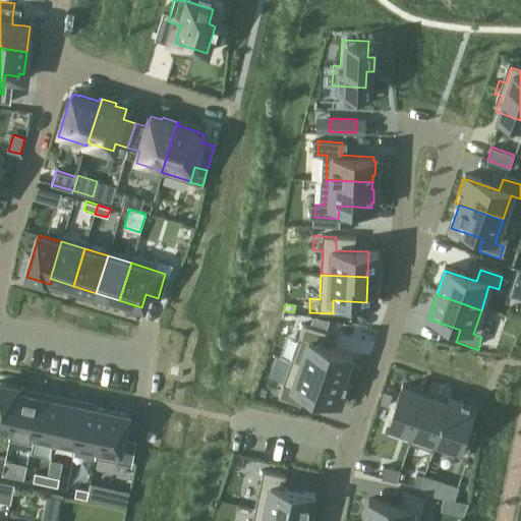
[(302,326),(298,338),(308,341),(299,365),(343,381),(351,356),(321,345),(325,334),(302,326)]
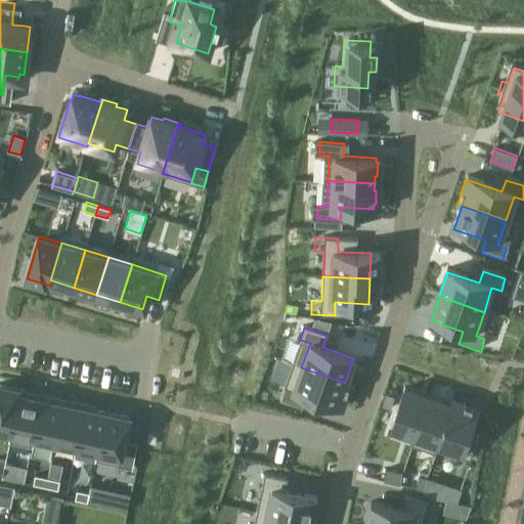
[(285,387),(279,400),(302,408),(306,396),(342,408),(350,384),(345,383),(301,367),(293,391),(285,387)]
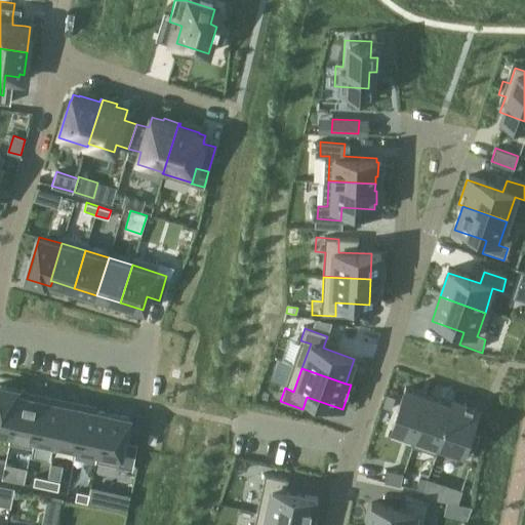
[(407,382),(391,427),(415,436),(431,391),(407,382)]
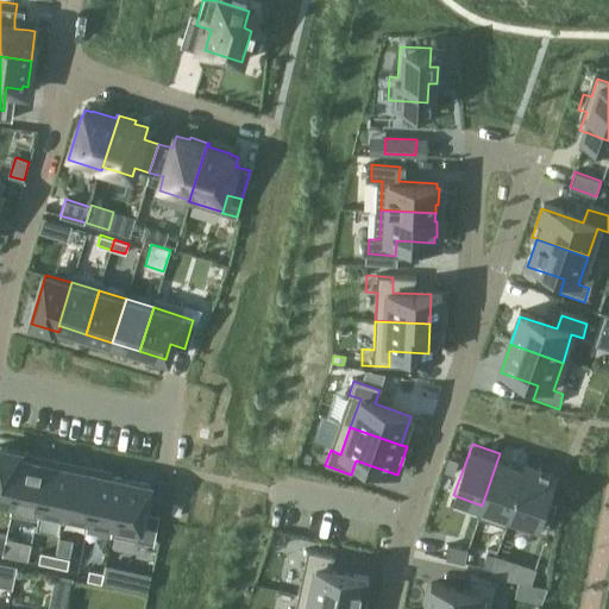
[(0,446),(0,498),(14,502),(24,458),(26,458),(27,452),(0,446)]
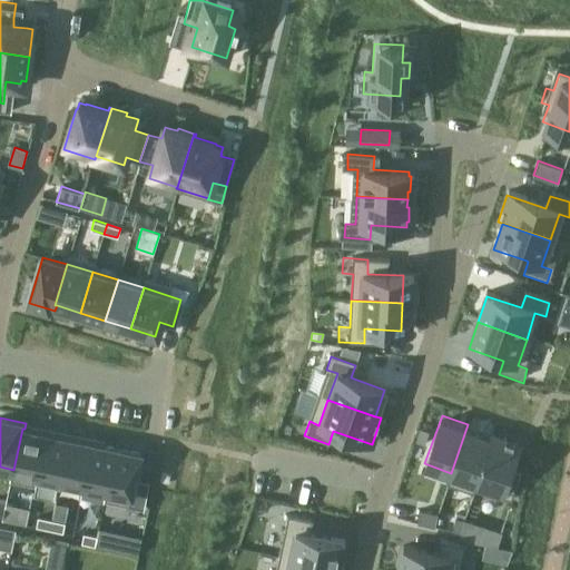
[(468,424),(451,473),(477,481),(491,438),(468,430),(469,424),(468,424)]
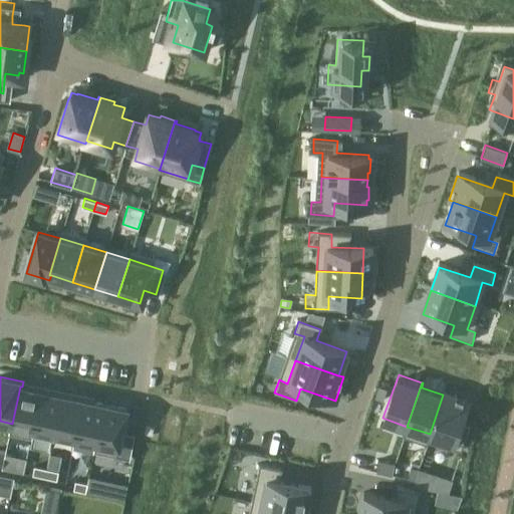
[(20,387),(12,424),(33,429),(41,391),(22,387),(20,387)]
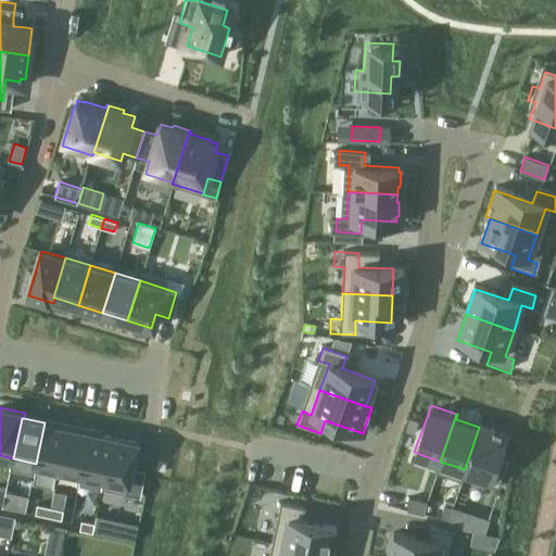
[(411,419),(406,431),(414,433),(417,421),(411,419)]
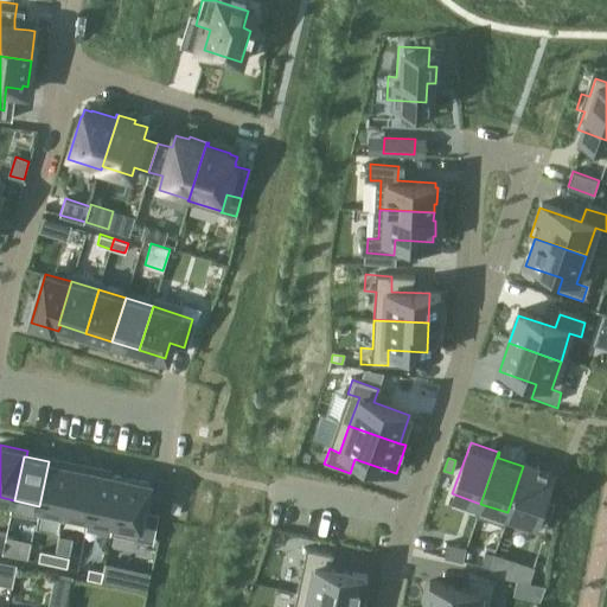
[(49,461),(39,506),(64,511),(74,467),(49,461)]
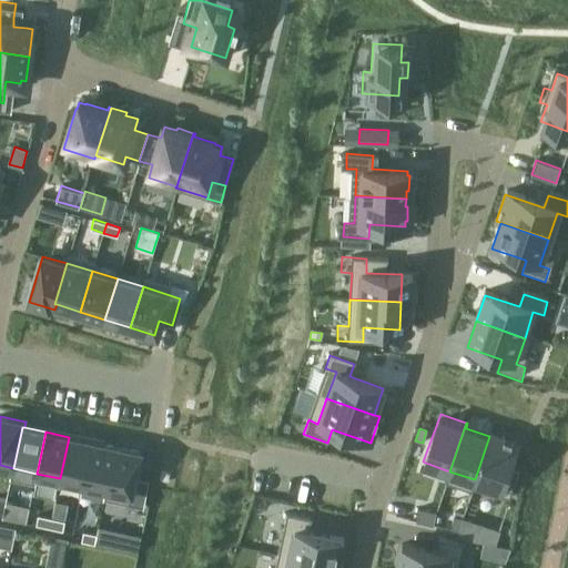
[(489,436),(475,479),(500,489),(500,492),(509,496),(515,479),(506,476),(516,445),(489,436)]
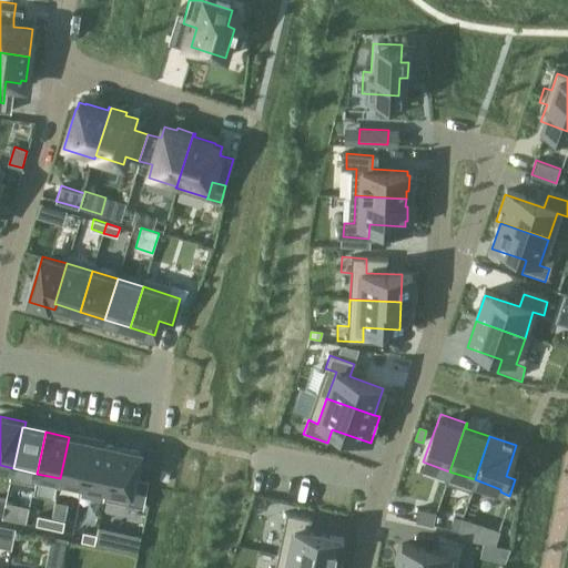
[(69,437),(60,478),(83,484),(92,442),(69,437)]
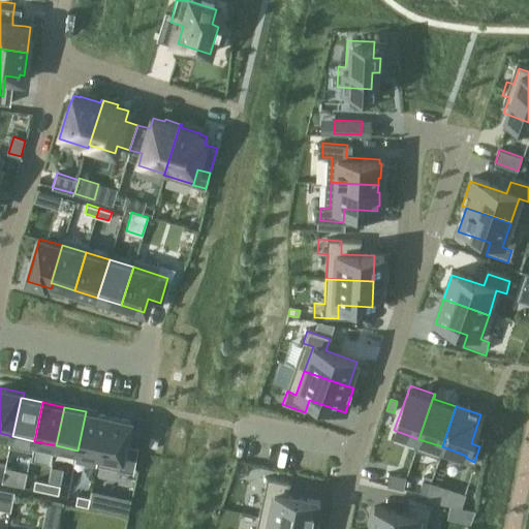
[(86,411),(78,450),(99,455),(107,416),(86,411)]
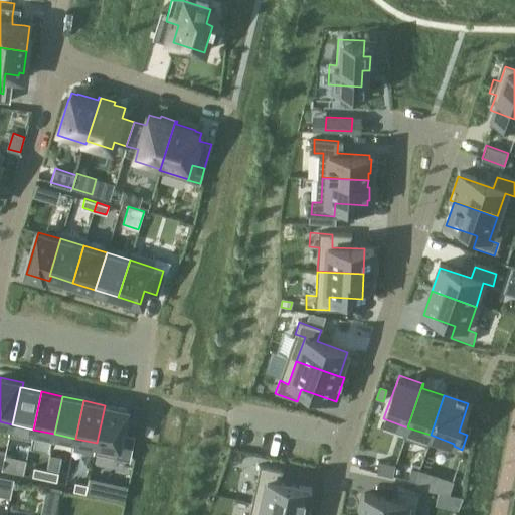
[(105,405),(97,443),(119,448),(132,451),(137,425),(124,422),(127,409),(105,405)]
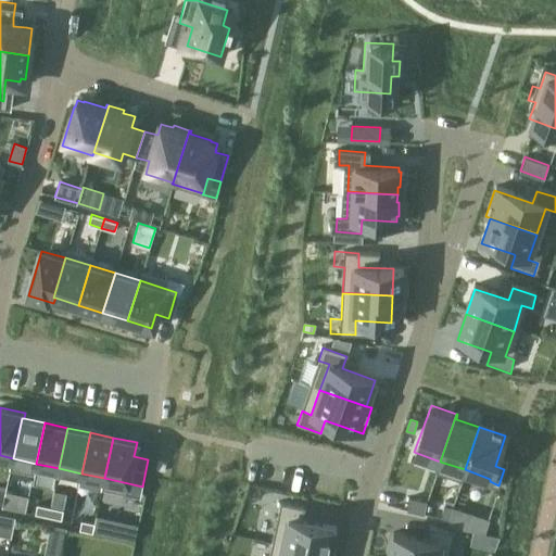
[(5,494),(3,506),(13,508),(16,494),(7,492),(5,494)]
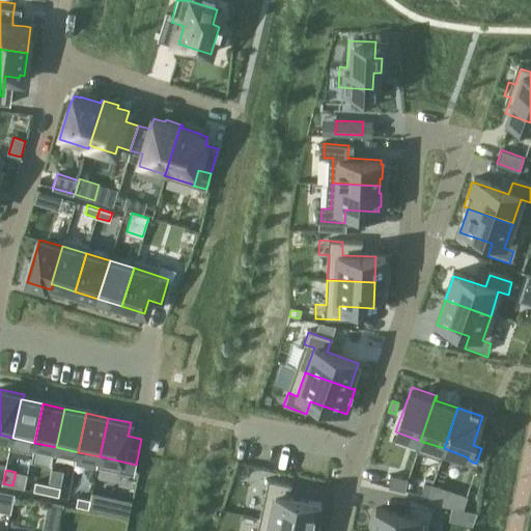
[(393,478),(391,486),(403,490),(404,481),(393,478)]
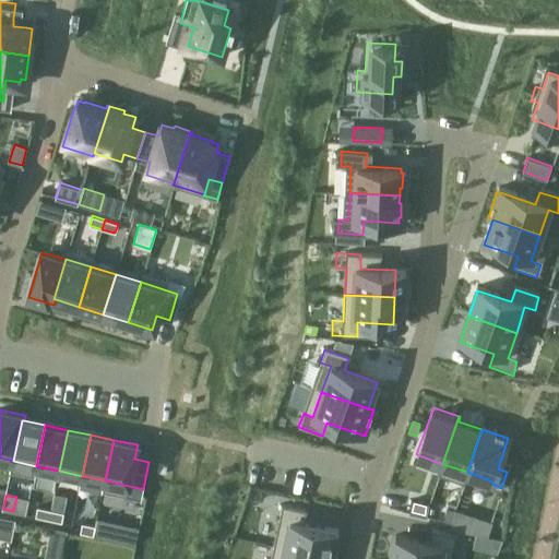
[(263,504),(260,519),(270,521),(264,547),(313,557),(319,531),(285,523),(287,510),(263,504)]
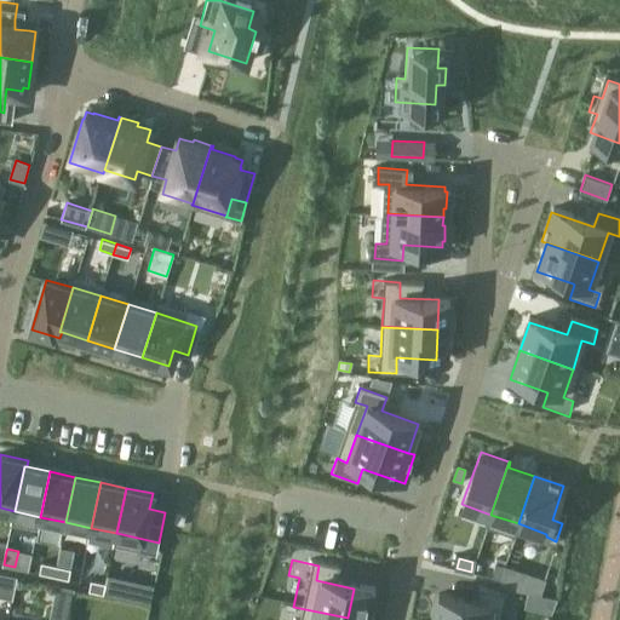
[(41,562),(39,573),(53,575),(56,566),(41,562)]
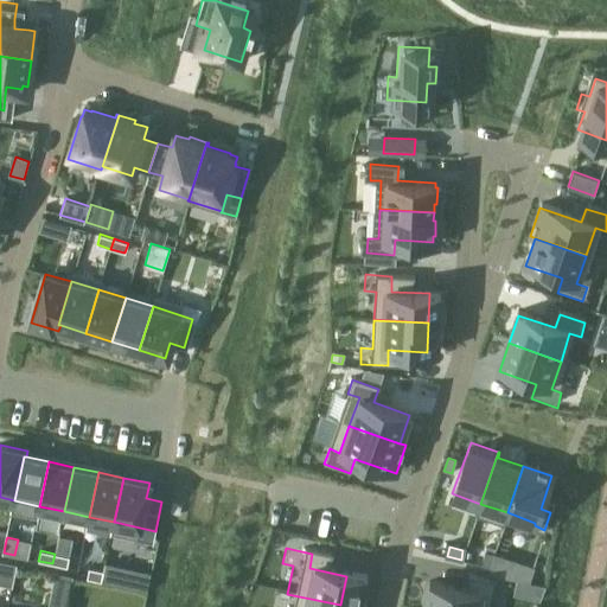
[(477,553),(474,562),(489,566),(491,556),(477,553)]
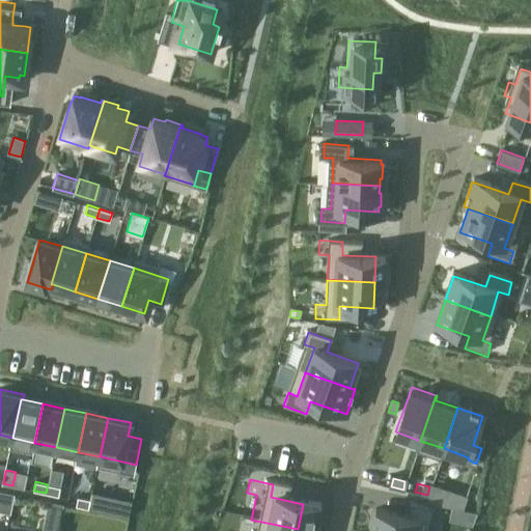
[(48,484),(46,493),(59,496),(60,486),(48,484)]
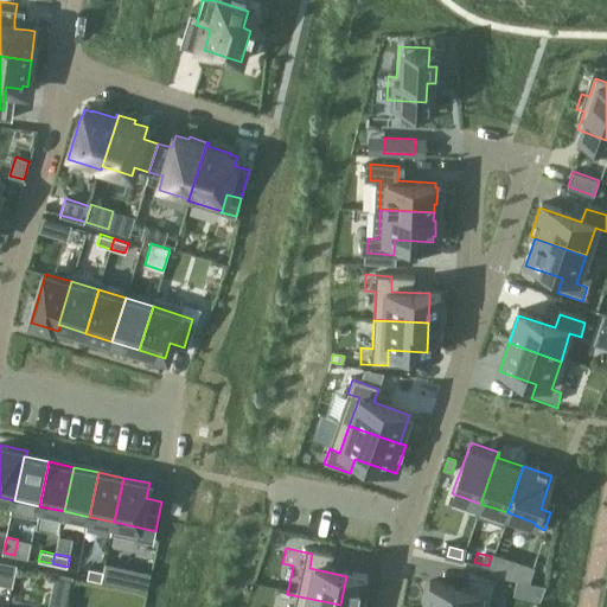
[(0,558),(0,575),(16,579),(19,563),(0,558)]
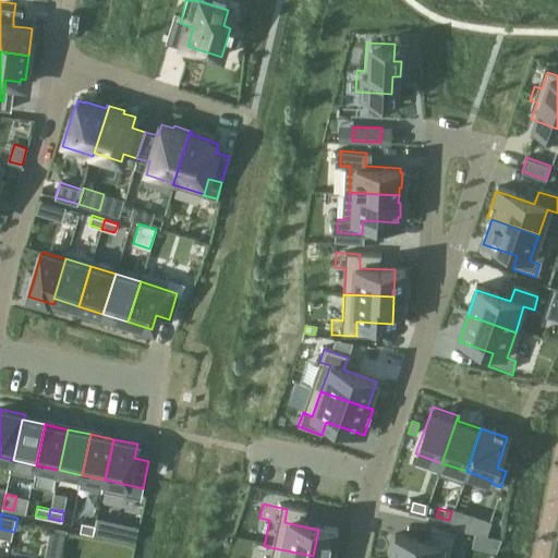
[(462,518),(461,526),(473,529),(475,520),(462,518)]
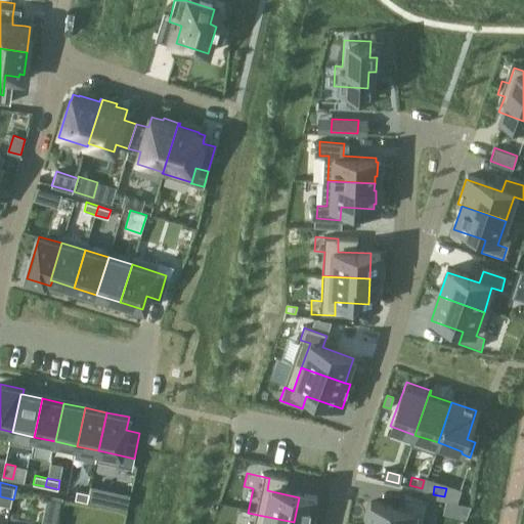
[(91,487),(88,501),(103,505),(106,490),(91,487)]
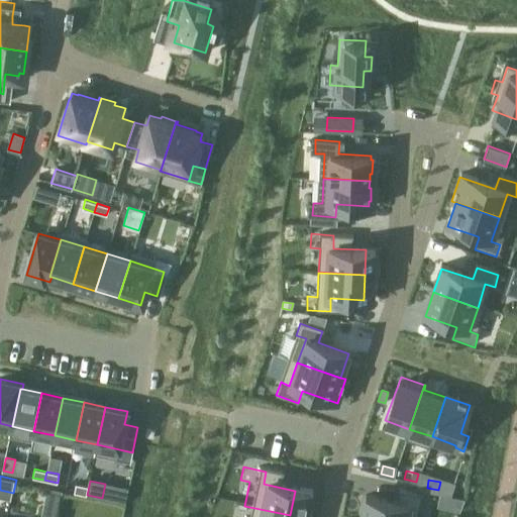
[(76,484),(74,493),(86,495),(88,487),(76,484)]
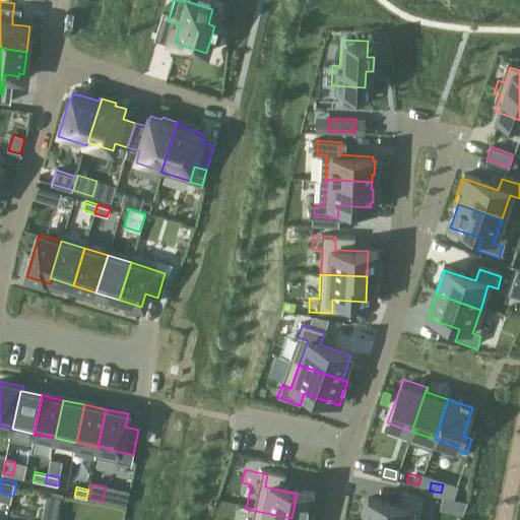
[(362,494),(355,517),(369,519),(402,519),(406,504),(415,506),(418,493),(395,486),(393,500),(362,494)]
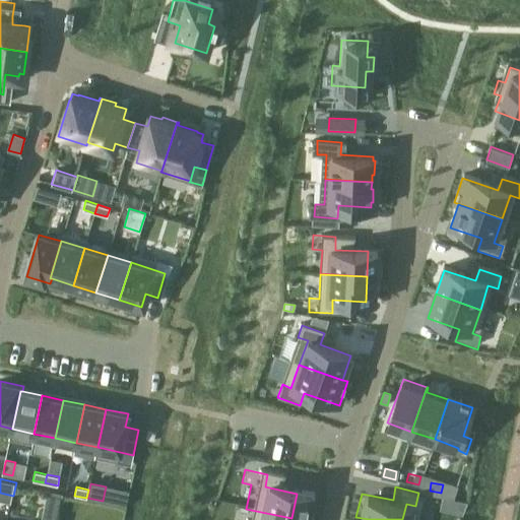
[(48,491),(43,517),(56,519),(62,494),(48,491)]
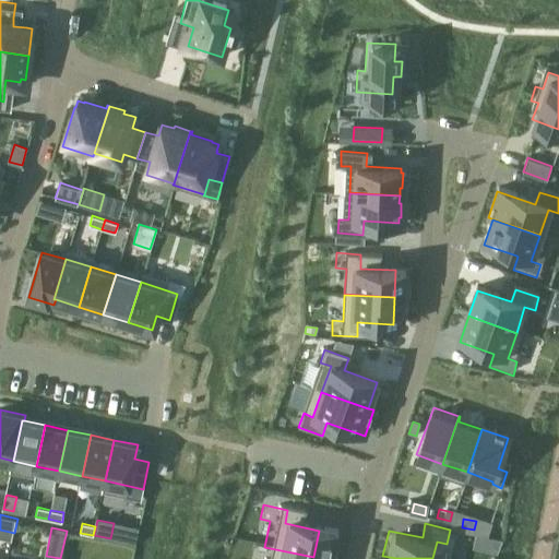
[(494,538),(490,550),(497,551),(500,539),(494,538)]
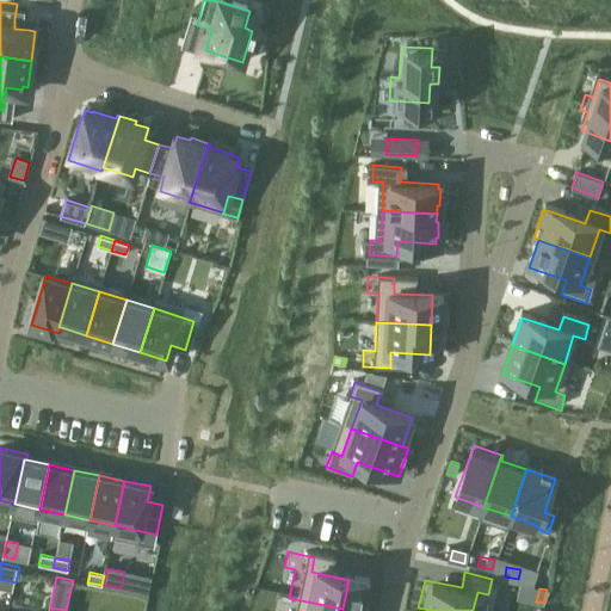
[(341,610),(343,609),(289,598),(287,610),(341,610)]
